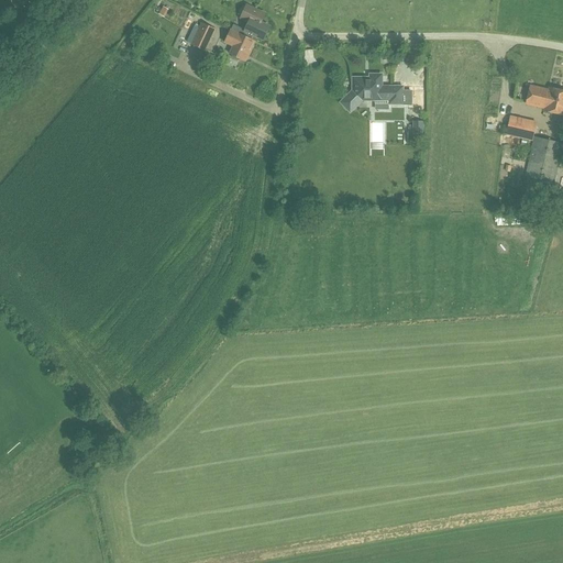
[(35,0),(9,0),(18,12),(35,0)]
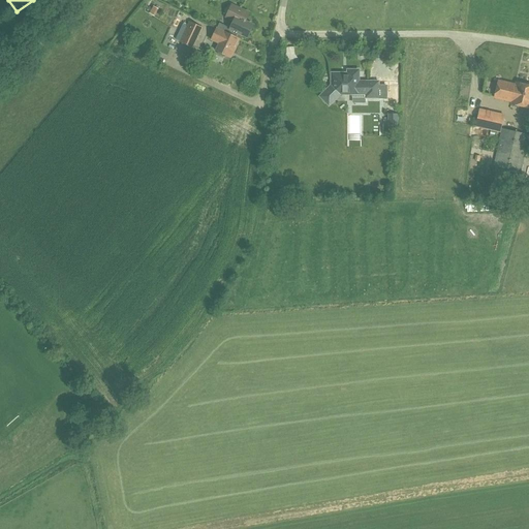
[(236,38),(237,37),(239,33),(248,37),(253,25),(246,22),(250,13),(244,10),(231,5),(226,18),(234,21),(230,28),(219,23),(217,29),(236,38)]
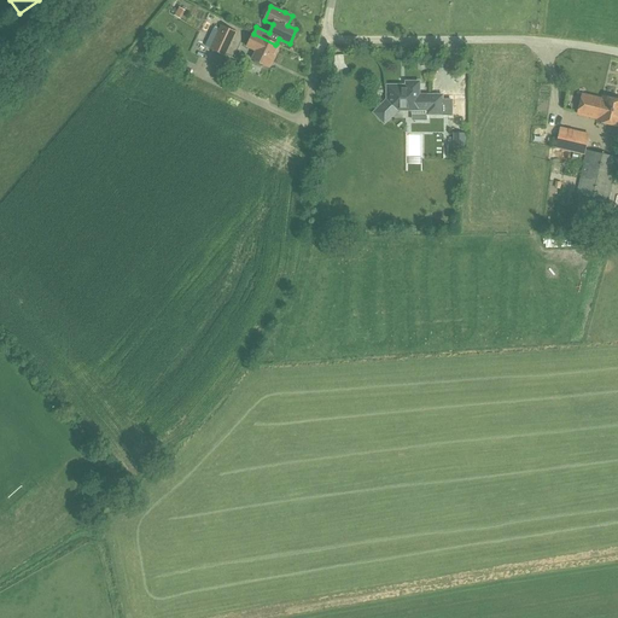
[(222,27),(219,31),(214,29),(205,46),(225,56),(235,33),(222,27)]
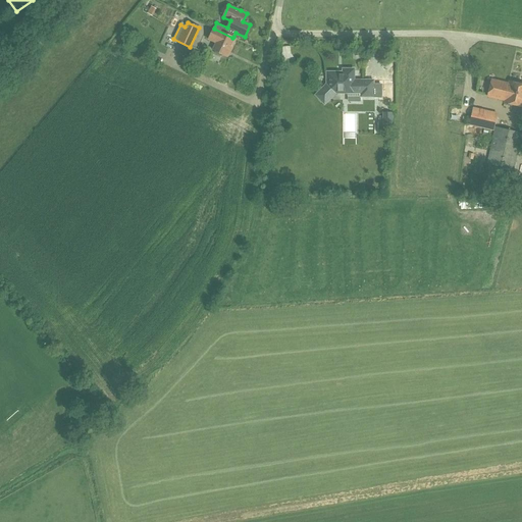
[(232,38),(214,29),(209,39),(216,43),(213,50),(215,51),(215,52),(216,54),(220,56),(222,55),(225,56),(229,49),(230,49),(236,39),(233,37),(232,38)]
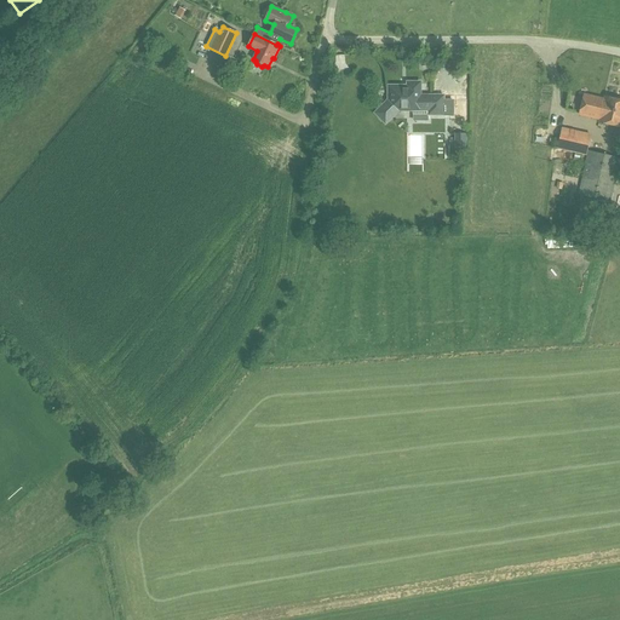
[(389,101),(382,108),(380,110),(379,113),(380,115),(382,118),(384,119),(386,120),(389,119),(391,118),(399,110),(429,110),(429,114),(443,114),(443,96),(420,96),(420,82),(408,82),(408,87),(401,87),(401,86),(389,86),(389,101)]
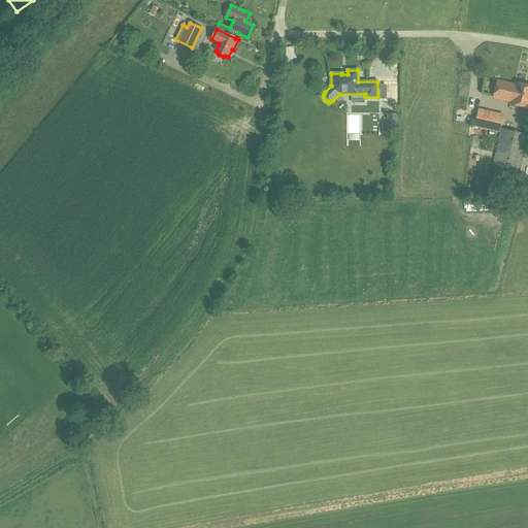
[(494,98),(510,102),(510,104),(527,107),(527,86),(515,83),(515,85),(497,80),(494,98)]
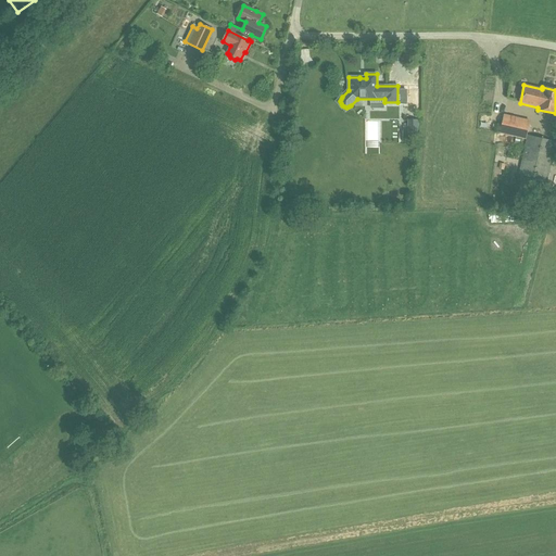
[(525,123),(519,122),(504,119),(501,134),(516,137),(515,143),(521,144),(525,123)]
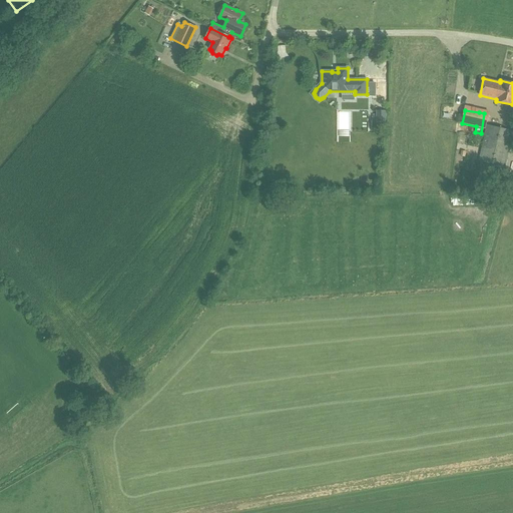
[(352,124),(352,112),(343,111),(343,124),(352,124)]
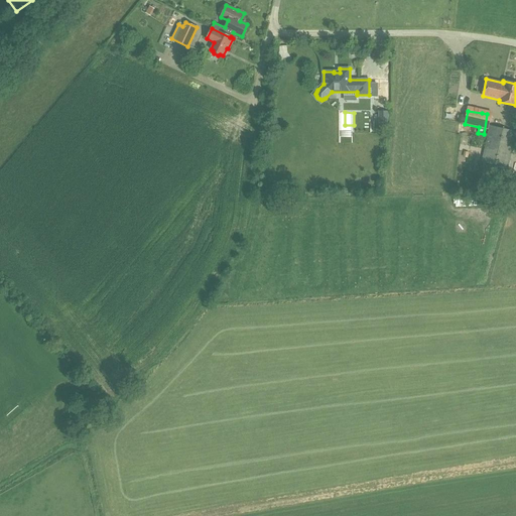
[(381,131),(381,127),(387,127),(387,112),(379,112),(379,123),(374,123),(374,131),(381,131)]
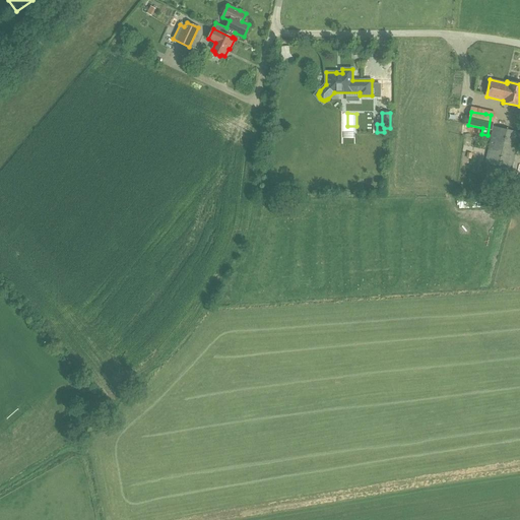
[(519,133),(494,127),(485,164),(492,165),(512,170),(519,133)]
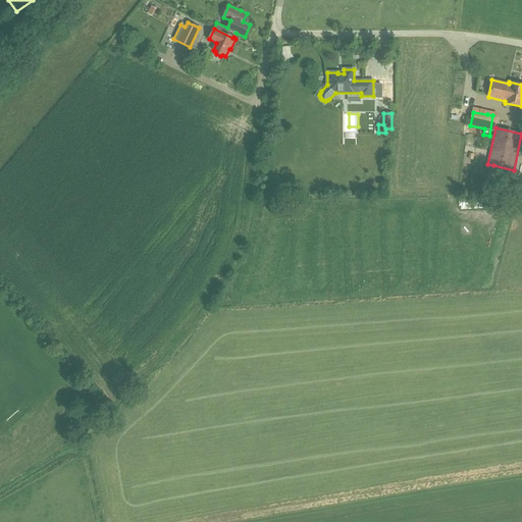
[(493,165),(487,164),(486,164),(485,165),(482,165),(481,171),(483,171),(483,172),(486,173),(485,174),(488,174),(485,188),(488,189),(487,194),(497,197),(497,196),(502,197),(503,195),(499,194),(499,191),(504,193),(510,171),(492,167),(493,165)]
